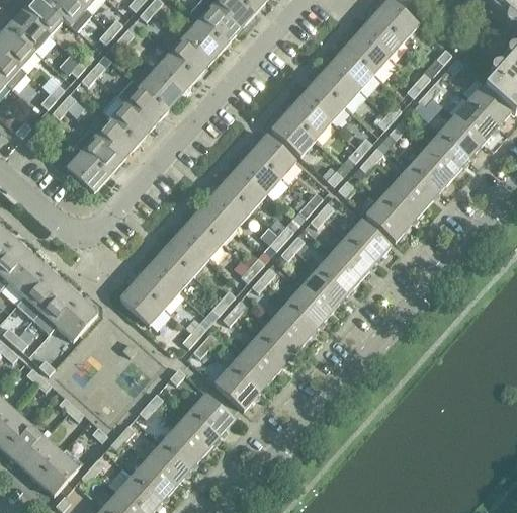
[(72,25),(44,0),(31,0),(22,10),(50,34),(64,19),(71,25),(72,25)]
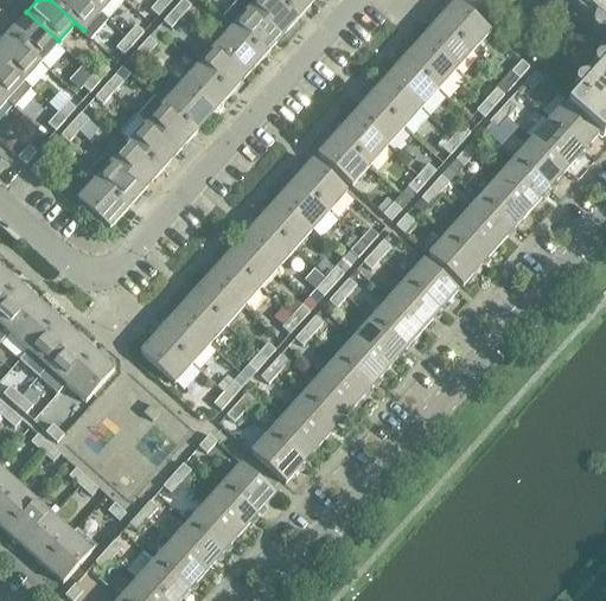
[(101,10),(90,0),(51,0),(84,30),(90,36),(108,16),(101,10)]
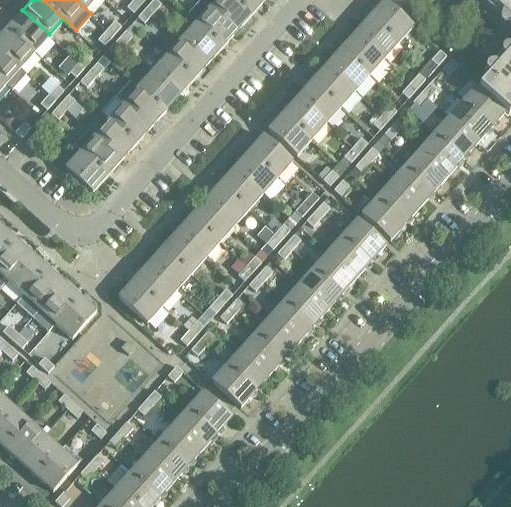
[(76,0),(85,8),(92,0),(76,0)]
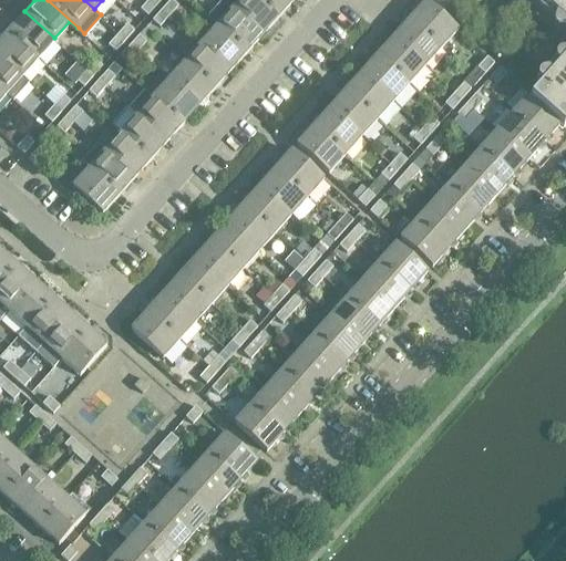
[(157,1),(156,0),(145,0),(141,6),(148,12),(157,1)]
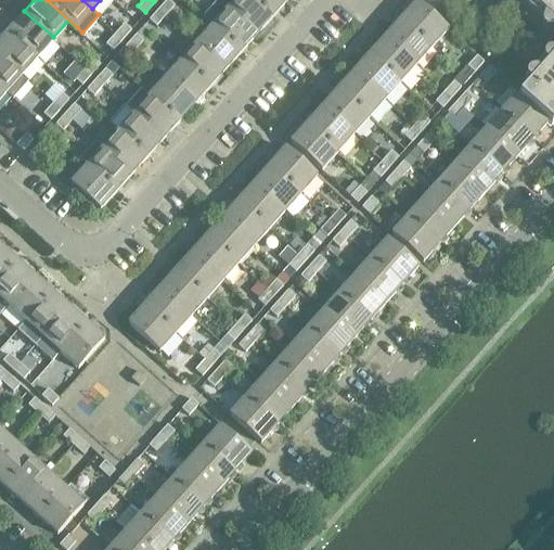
[(159,5),(171,16),(174,14),(169,10),(176,2),(174,0),(164,0),(159,5)]
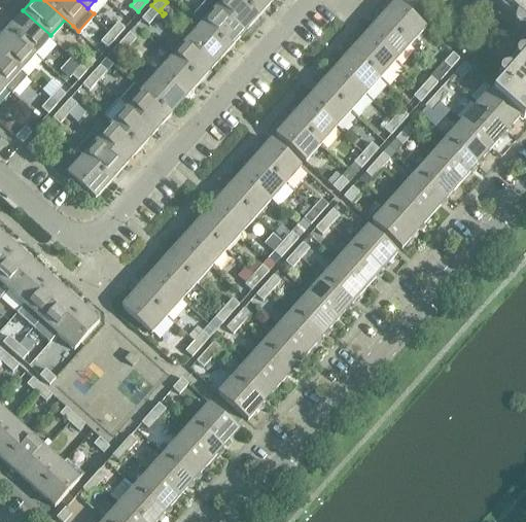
[(245,29),(212,0),(203,0),(193,12),(202,22),(230,45),(245,29)]
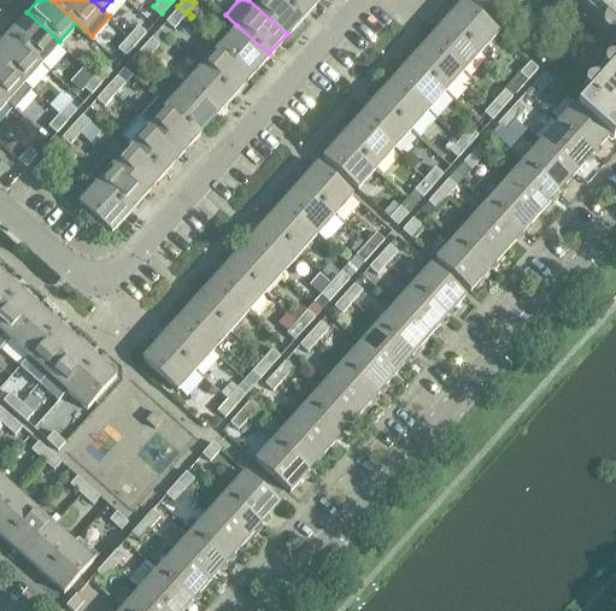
[(304,15),(287,0),(248,0),(287,34),(304,15)]
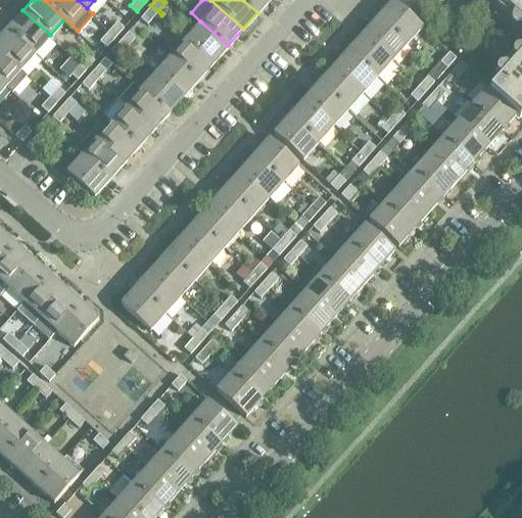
[(243,0),(257,12),(269,0),(243,0)]
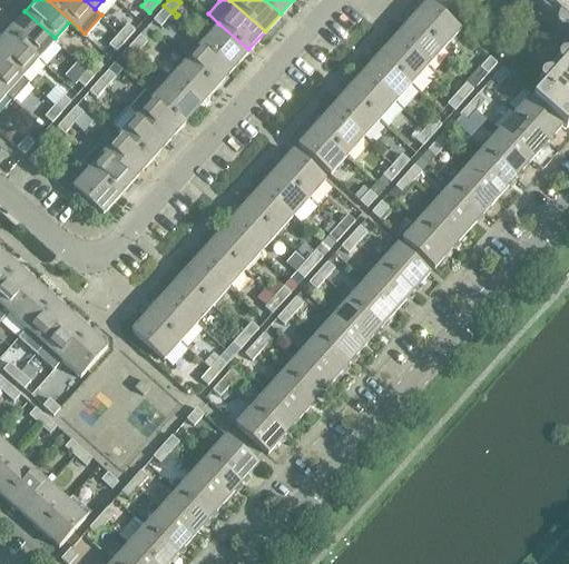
[(461,27),(431,0),(427,0),(412,17),(444,45),(461,27)]
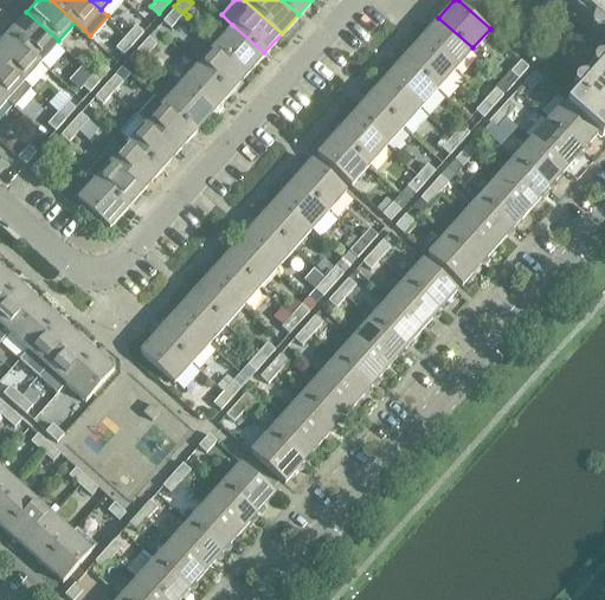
[(579,0),(604,23),(604,58),(568,100),(604,131),(604,0),(579,0)]
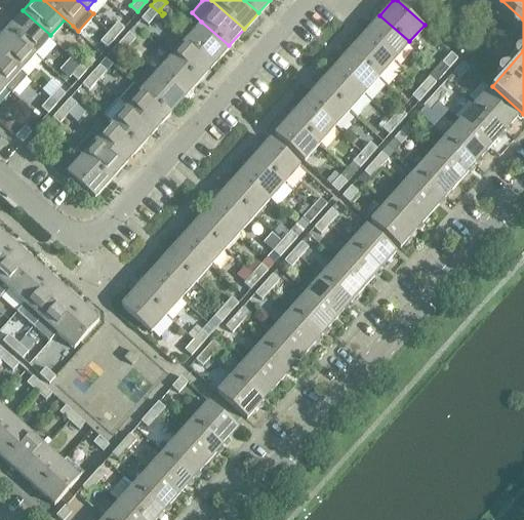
[(151,5),(142,15),(149,22),(157,11),(162,16),(162,15),(151,5)]
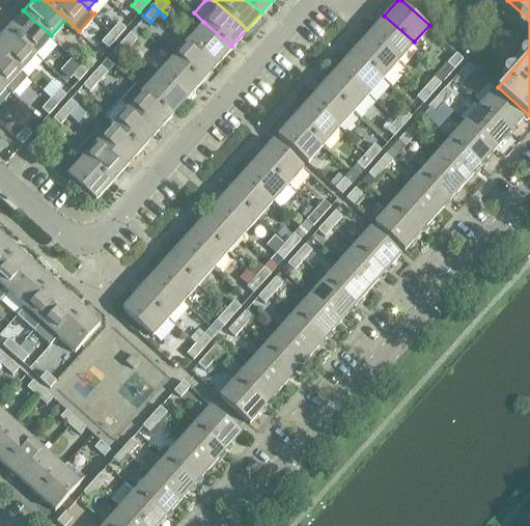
[(51,35),(23,10),(8,27),(36,52),(51,35)]
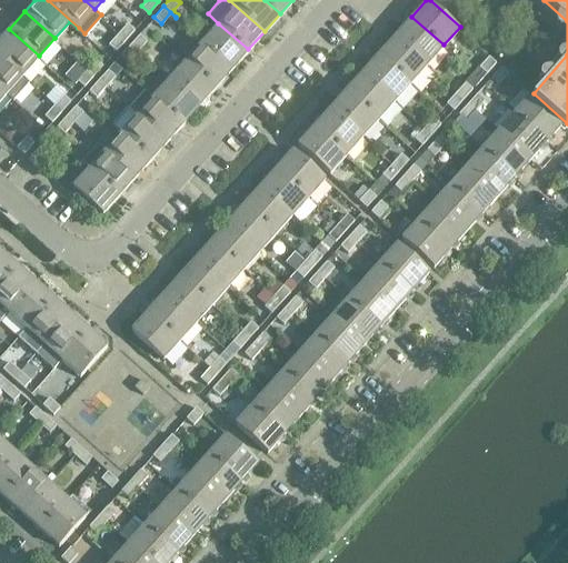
[(444,44),(411,17),(396,34),(427,63),(444,44)]
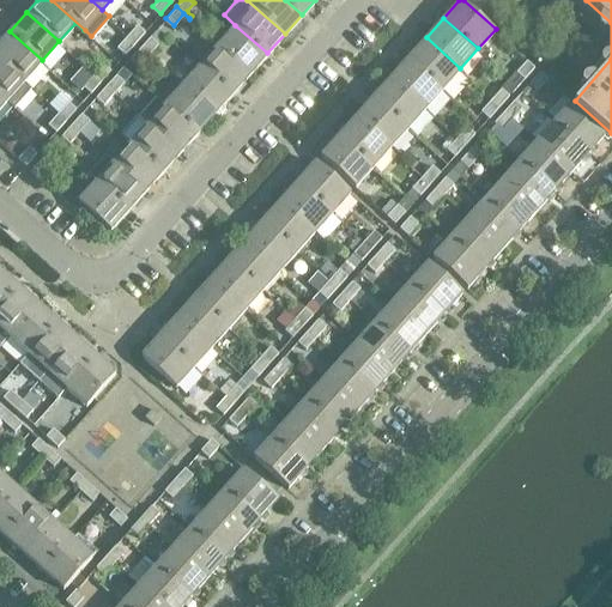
[(121,28),(135,41),(147,26),(140,19),(128,32),(122,26),(121,28)]
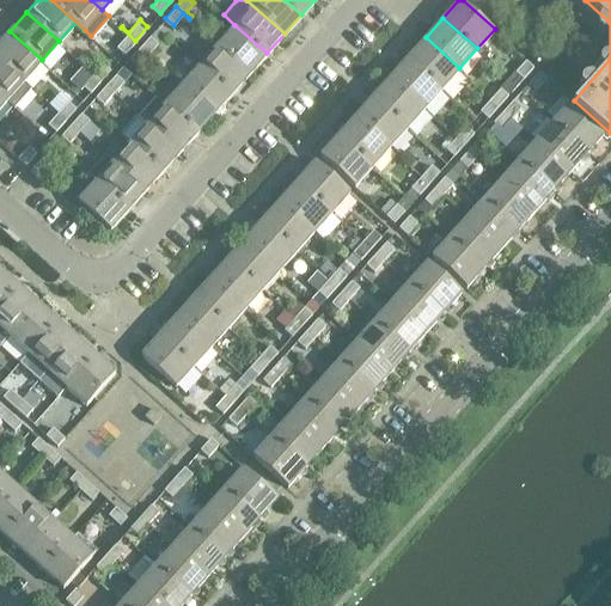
[(267,53),(234,25),(218,44),(250,73),(267,53)]
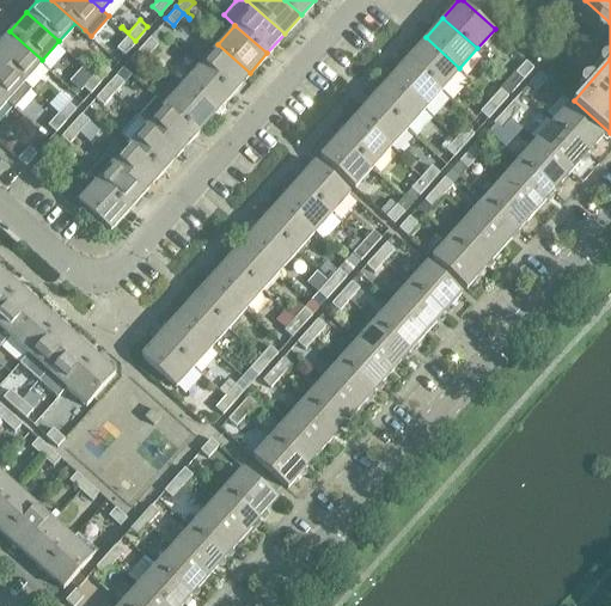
[(112,36),(120,42),(127,49),(135,41),(121,28),(112,36)]
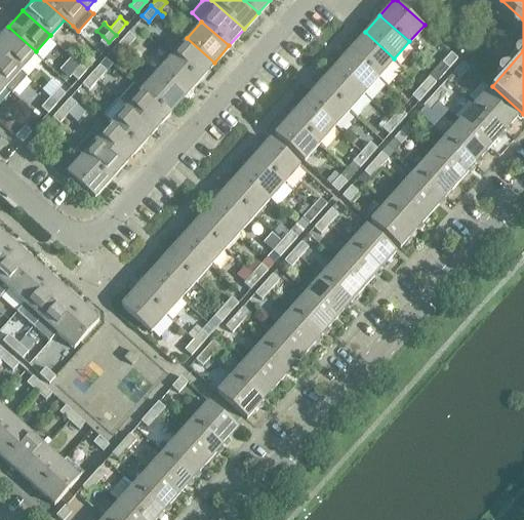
[(36,51),(8,27),(0,36),(0,48),(21,68),(36,51)]
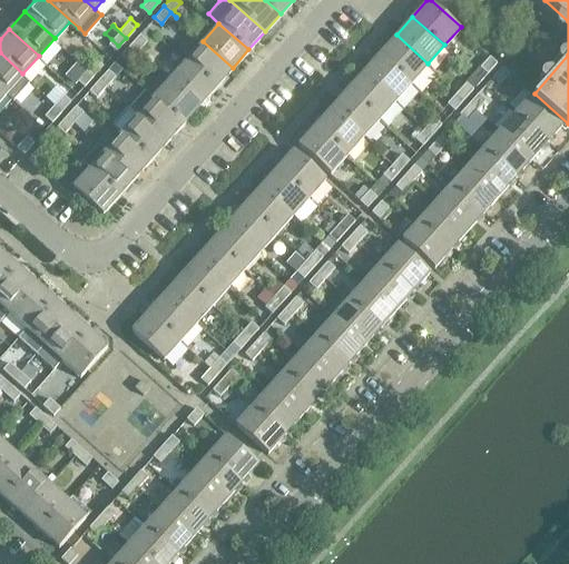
[(149,36),(143,29),(131,41),(139,48),(149,36)]
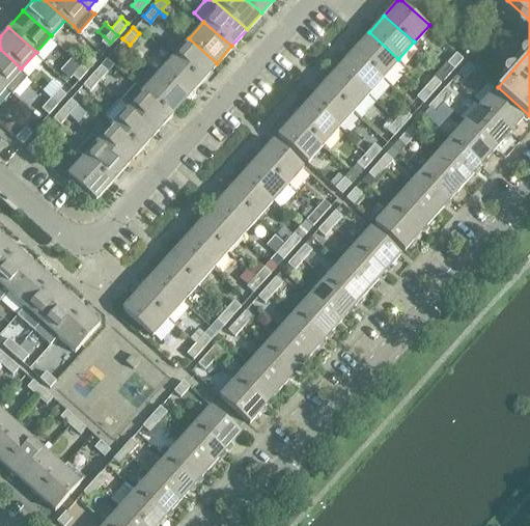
[(398,59),(369,32),(354,49),(384,76),(398,59)]
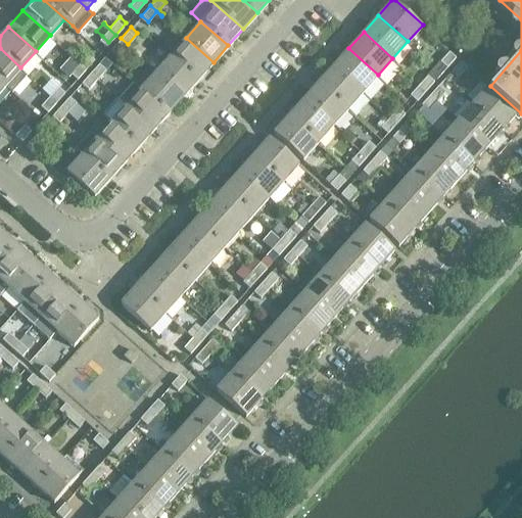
[(128,44),(121,38),(113,46),(120,52),(128,44)]
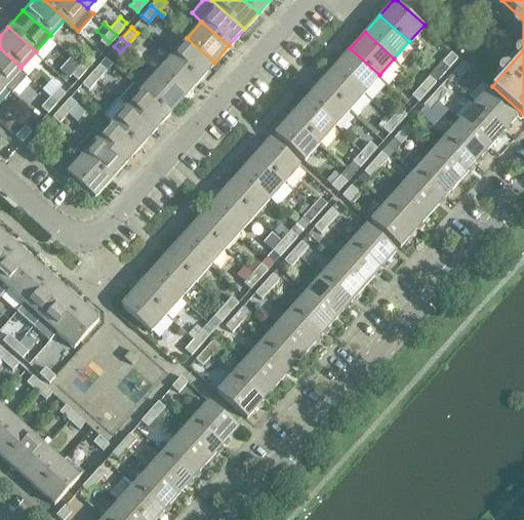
[(214,63),(187,38),(172,54),(199,79),(214,63)]
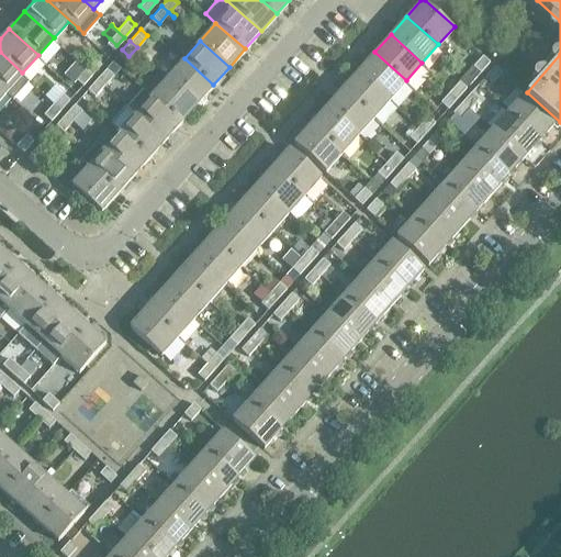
[(22,73),(0,52),(0,84),(7,90),(13,97),(29,78),(22,73)]
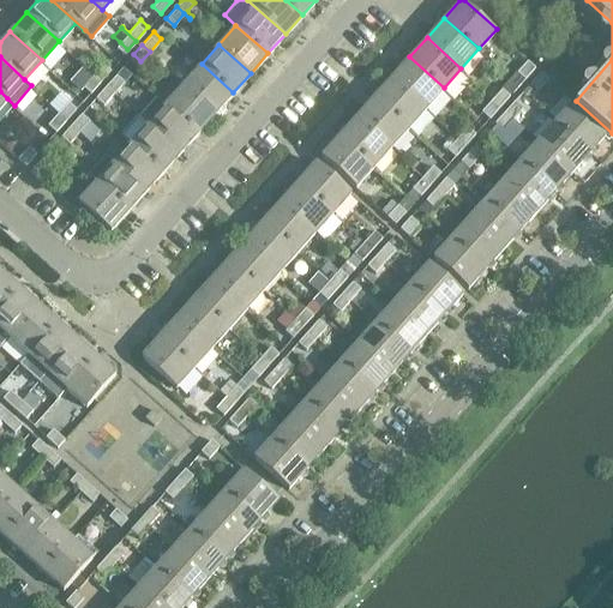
[(444,88),(409,56),(392,76),(426,107),(444,88)]
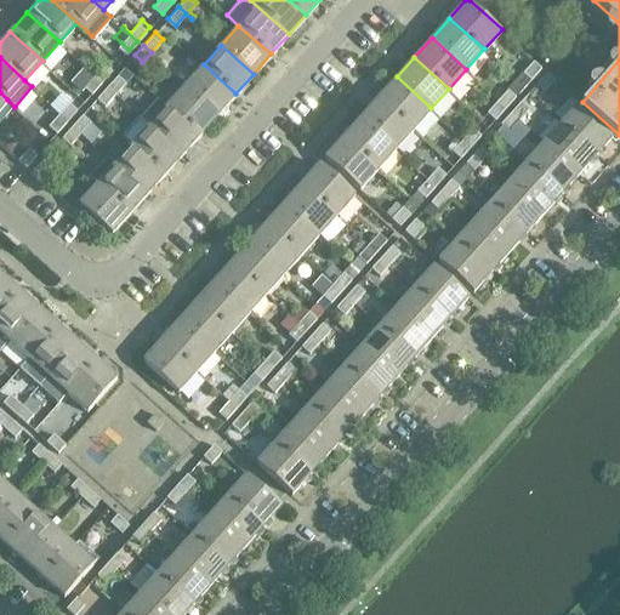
[(542,66),(534,58),(524,69),(532,77),(542,66)]
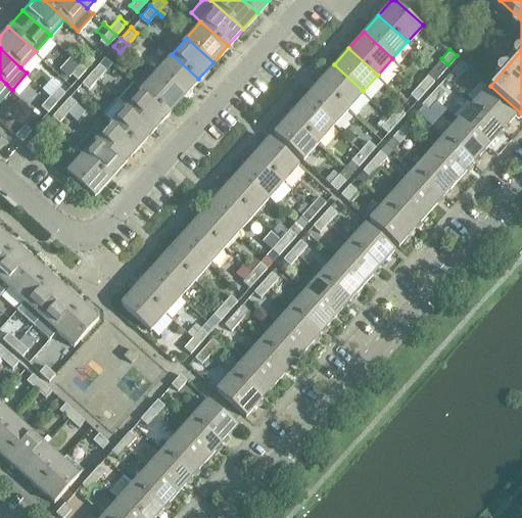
[(86,67),(95,57),(88,51),(80,61),(86,67)]
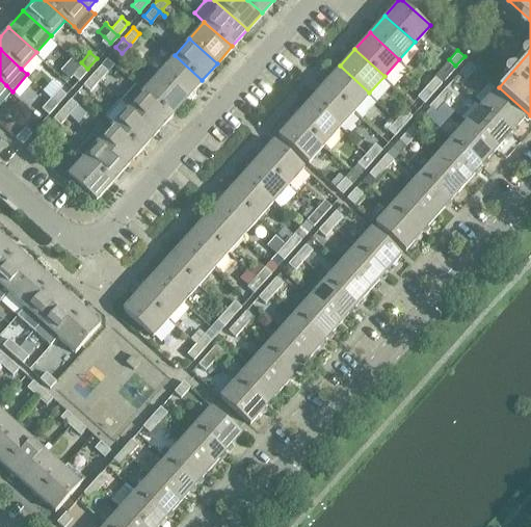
[(202,80),(175,55),(159,72),(187,97),(202,80)]
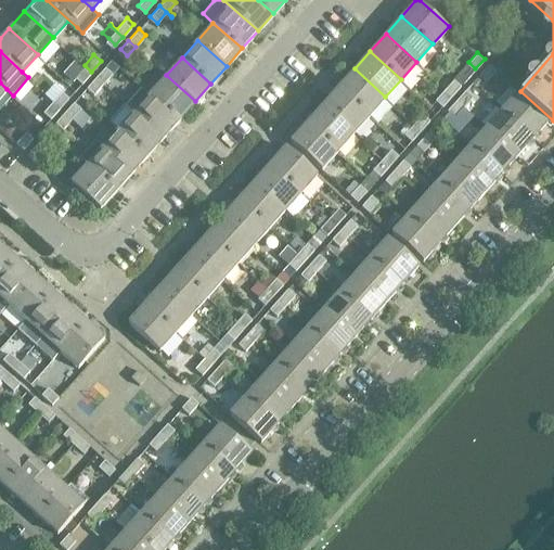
[(487,79),(497,69),(489,63),(480,73),(487,79)]
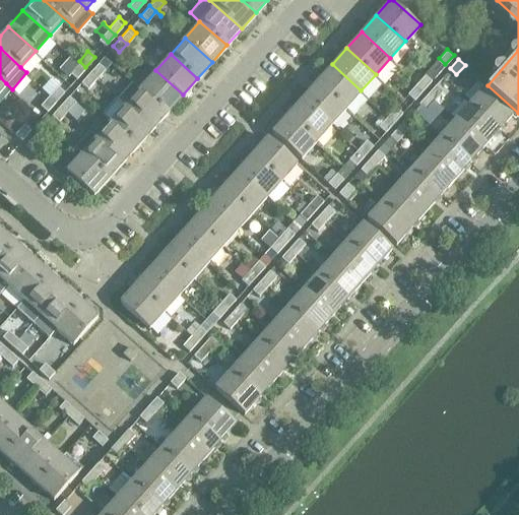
[(85,67),(79,61),(70,70),(77,76),(85,67)]
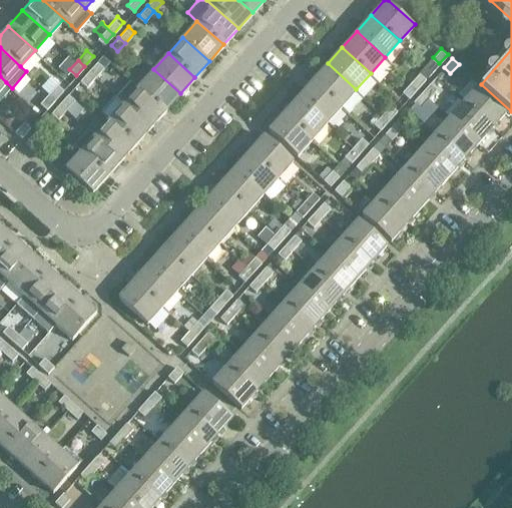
[(89,69),(96,75),(104,66),(97,60),(89,69)]
